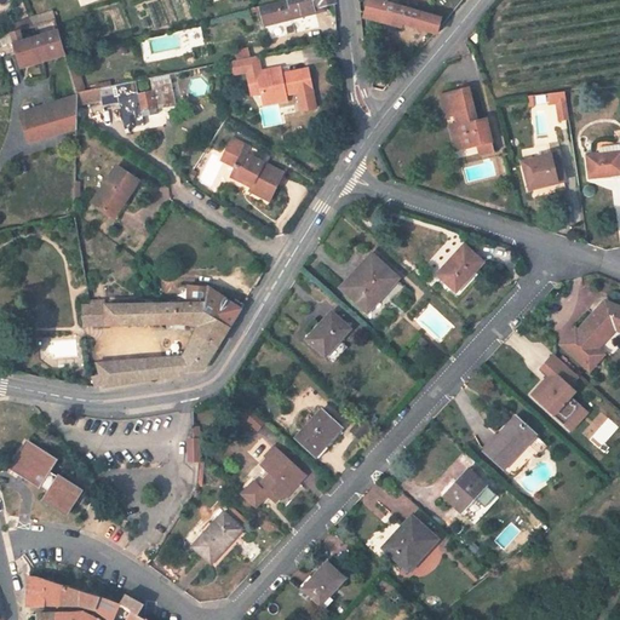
[(323,6),(336,3),(333,0),(287,0),(259,7),(264,26),(325,11),(323,6)]
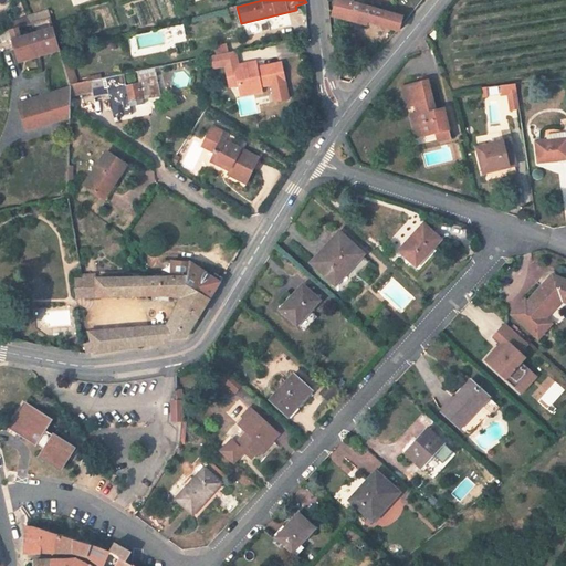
[(343,0),(336,0),(332,17),(368,22),(398,31),(402,17),(363,6),(364,2),(358,0),(357,3),(343,0)]
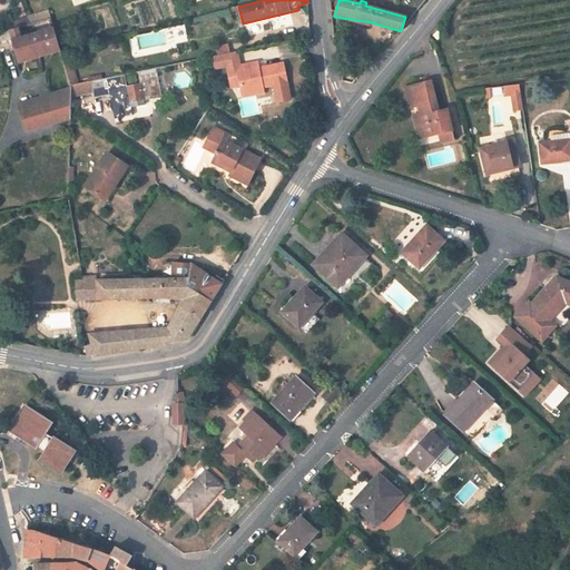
[(49,11),(28,18),(30,25),(51,18),(49,11)]
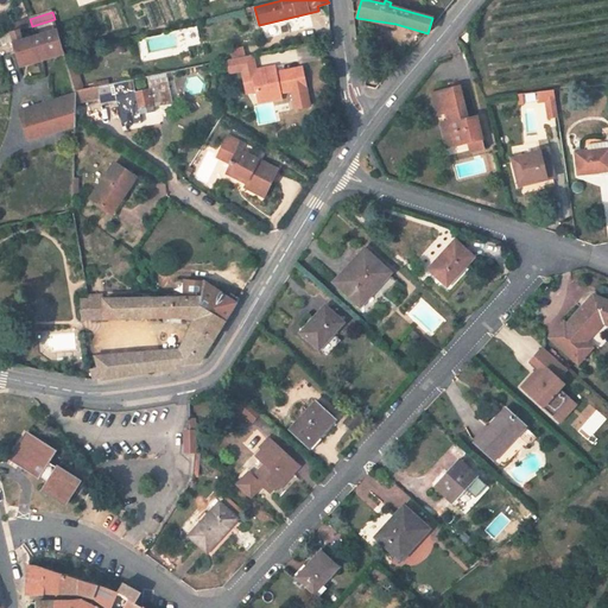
[(19,23),(21,30),(32,26),(30,19),(30,18),(19,23)]
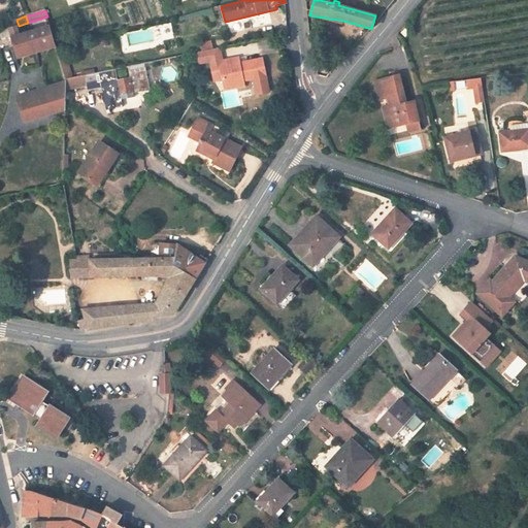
[(18,56),(56,44),(51,27),(21,35),(18,26),(9,28),(18,56)]
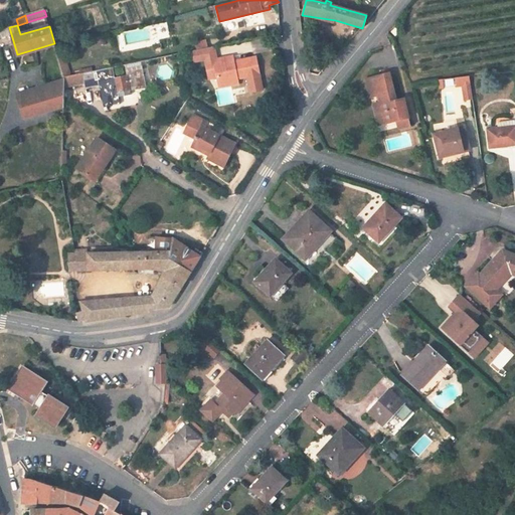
[(217,77),(219,88),(231,84),(230,80),(237,78),(247,76),(250,93),(263,90),(260,73),(256,57),(234,62),(233,56),(217,60),(214,47),(204,49),(193,51),(195,62),(205,59),(206,62),(209,78),(217,77)]
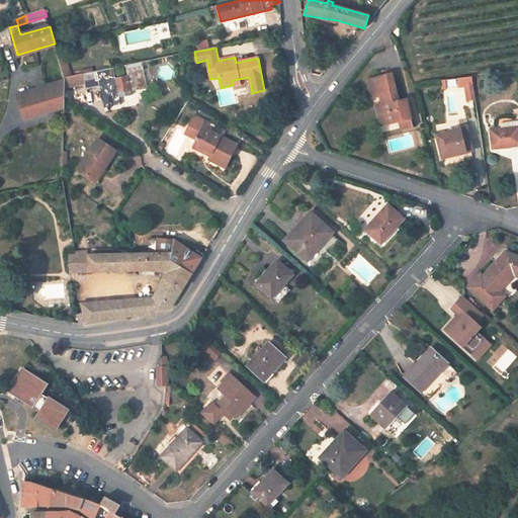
[(65,55),(58,56),(65,79),(71,77),(65,55)]
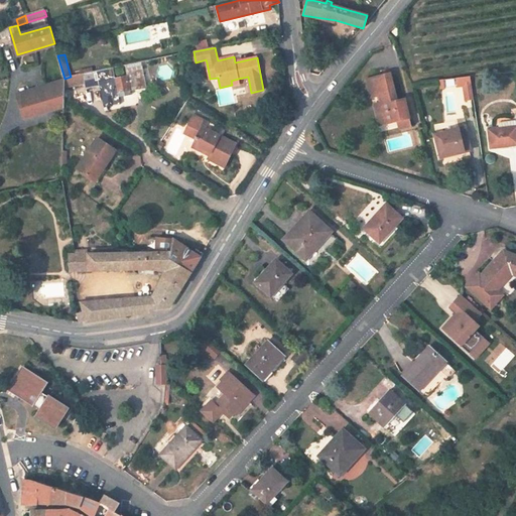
[(130,90),(147,87),(142,66),(126,70),(127,76),(115,79),(112,69),(97,72),(99,85),(104,108),(121,105),(119,98),(131,96),(130,90)]
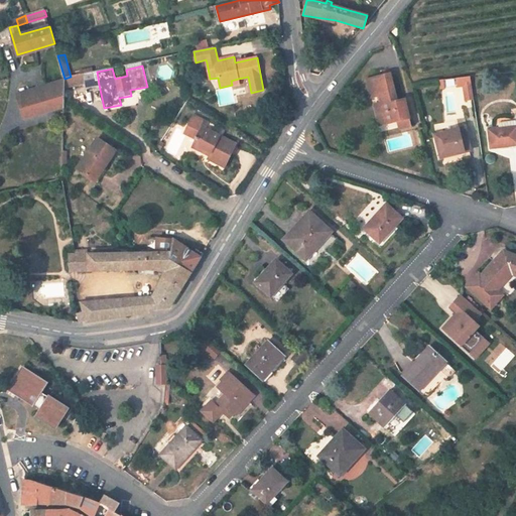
[(86,87),(99,85),(97,72),(83,75),(85,84),(86,87)]
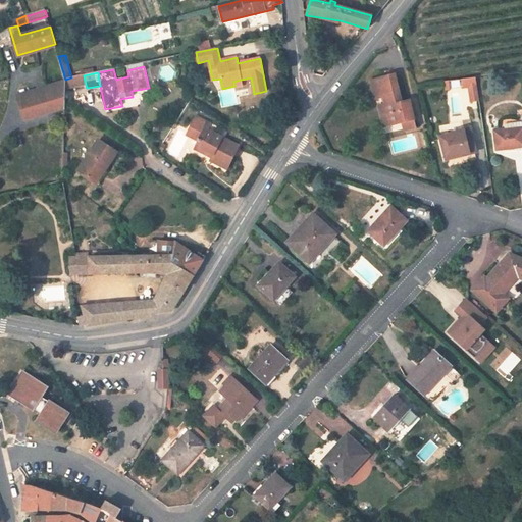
[(402,102),(395,74),(374,80),(378,99),(384,98),(386,104),(382,105),(388,126),(403,122),(414,120),(409,101),(402,102)]
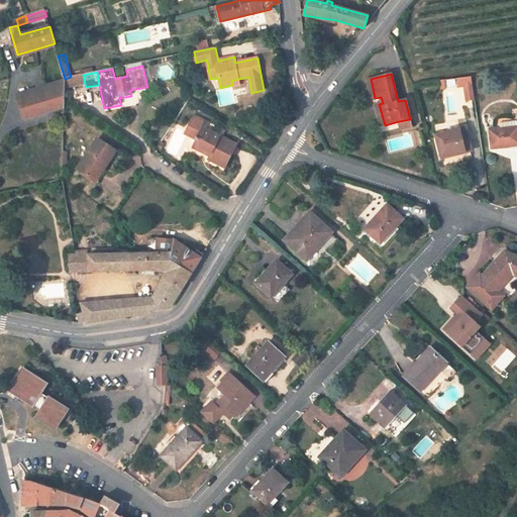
[(65,88),(85,84),(83,75),(71,77),(65,79),(65,81),(65,88)]
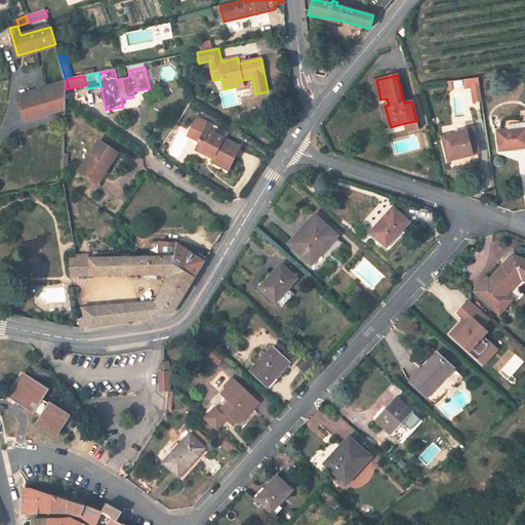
[(471,87),(473,102),(481,101),(478,78),(466,80),(467,88),(471,87)]
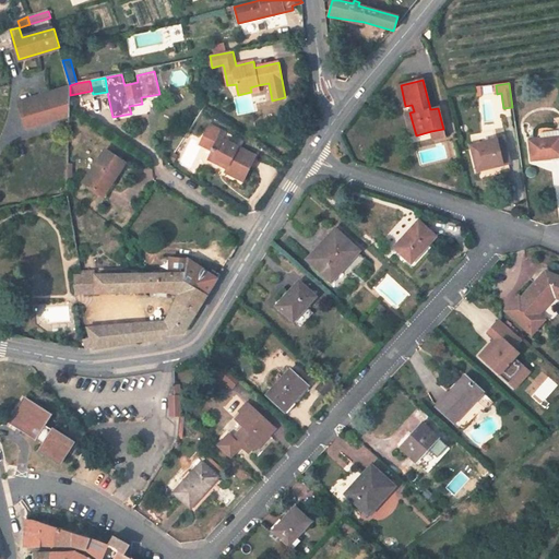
[(20,103),(27,129),(70,117),(70,95),(70,87),(20,103)]
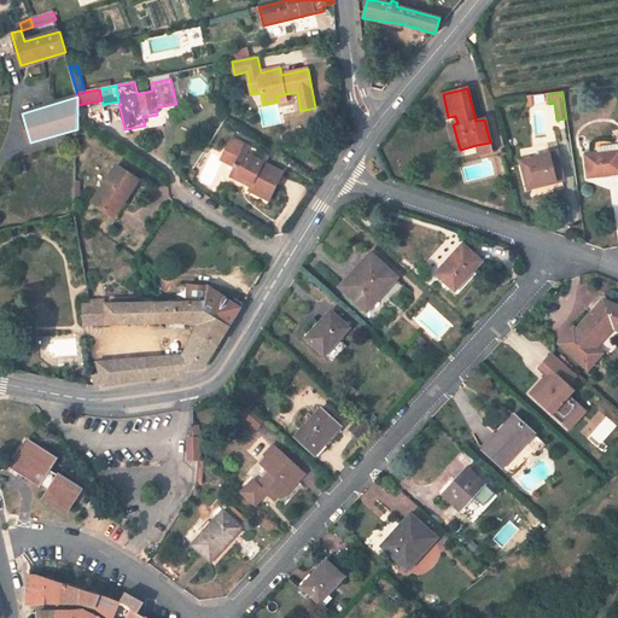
[(455,151),(460,150),(453,124),(448,124),(455,151)]
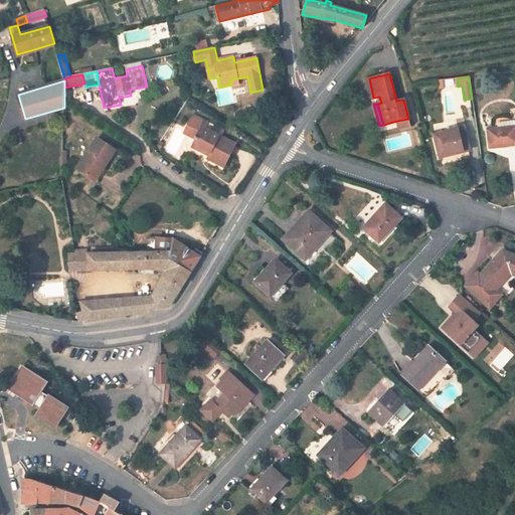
[(207,123),(193,116),(186,130),(197,136),(196,139),(193,144),(210,152),(209,156),(207,159),(224,167),(235,144),(204,129),(207,123)]
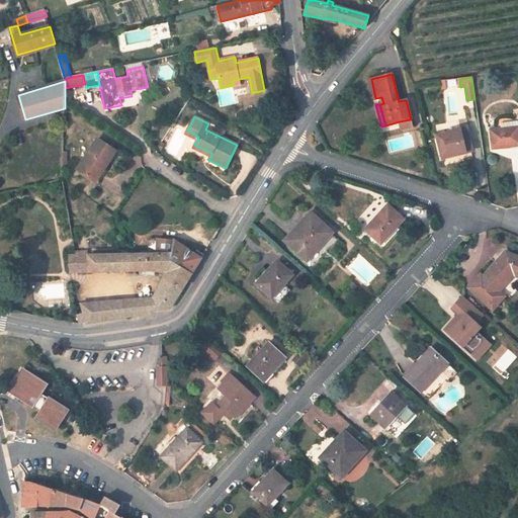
[(413,126),(411,119),(400,121),(402,130),(413,126)]
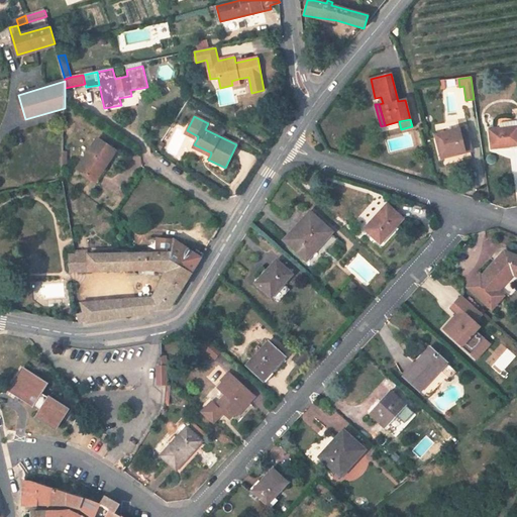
[(516,121),(500,123),(500,129),(516,127),(516,121)]
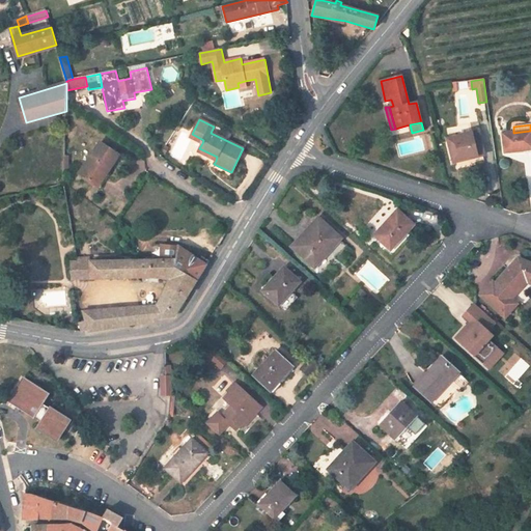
[(530,145),(530,131),(513,133),(503,135),(505,152),(523,150),(523,147),(530,145)]
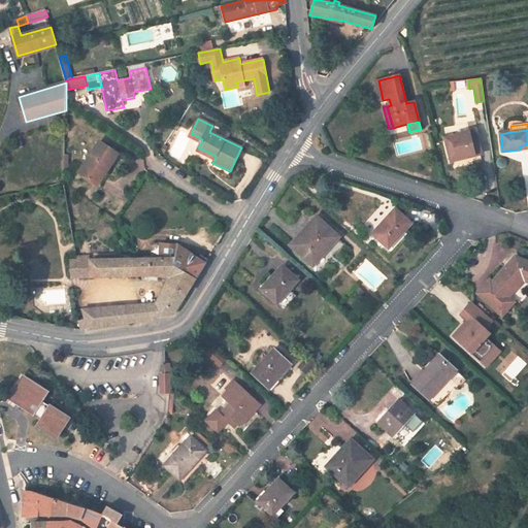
[(481,154),(475,132),(446,138),(450,154),(454,153),(455,160),(481,154)]
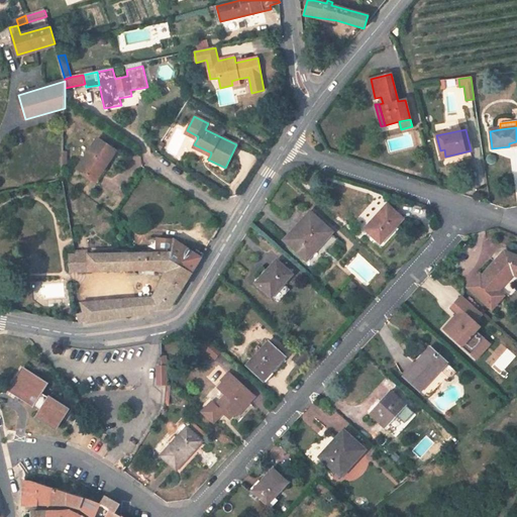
[(197,139),(198,136),(187,130),(185,133),(197,139)]
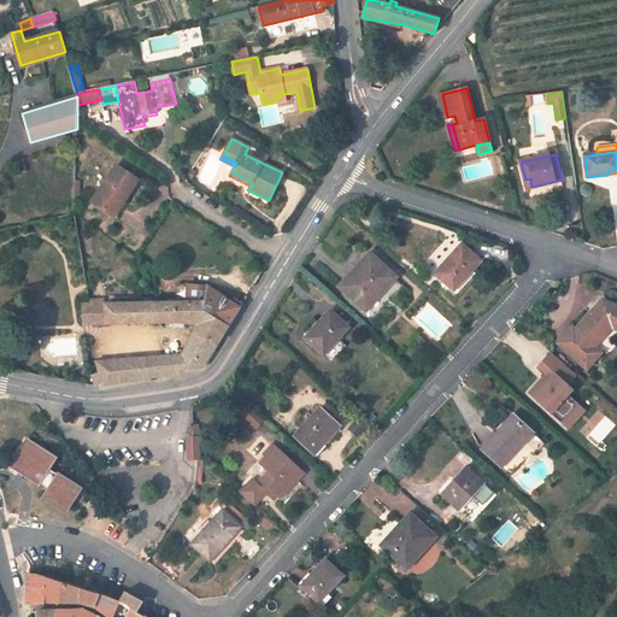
[(124,203),(139,180),(117,165),(92,203),(111,215),(121,200),(124,203)]
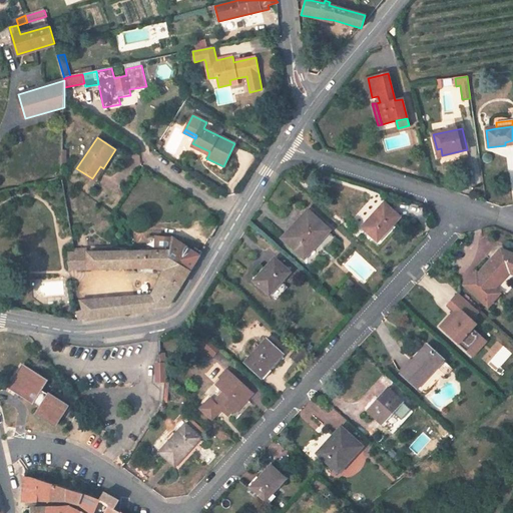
[(208,155),(209,151),(192,143),(190,146),(208,155)]
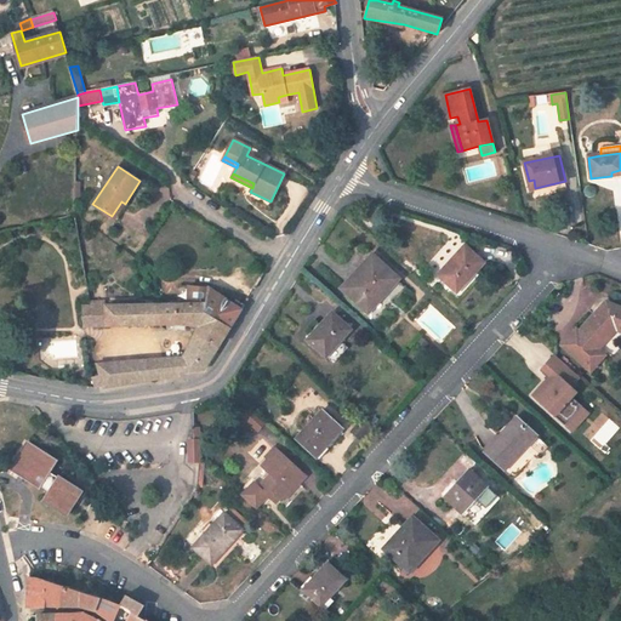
[(125,204),(121,201),(112,216),(118,221),(127,206),(125,204)]
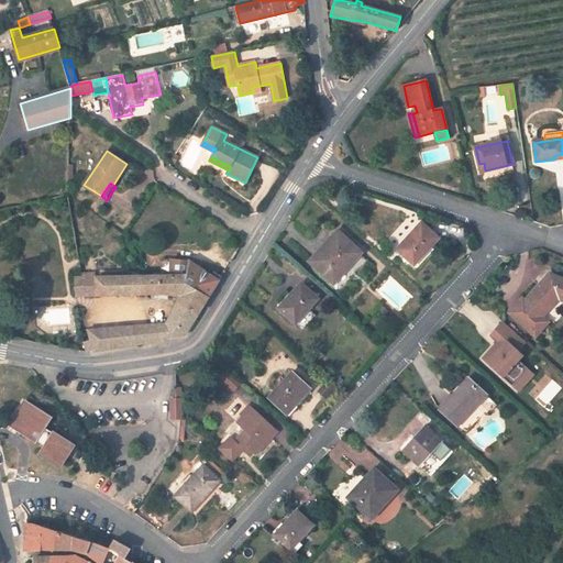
[(420,255),(421,256),(438,239),(422,224),(398,250),(412,263),(420,255)]
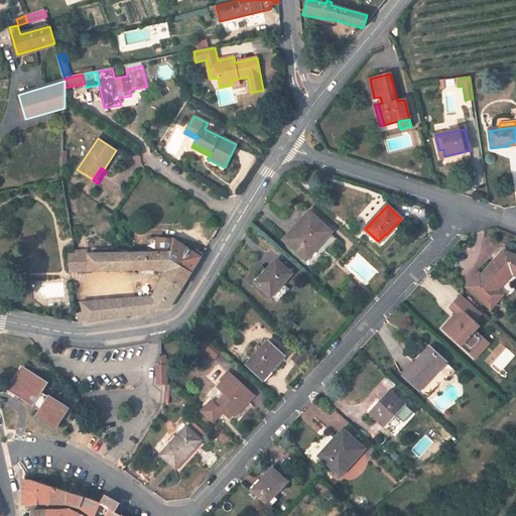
[(284,240),(306,260),(319,245),(317,244),(323,239),(324,240),(332,232),(309,212),(301,221),(303,222),(298,227),(297,226),(284,240)]
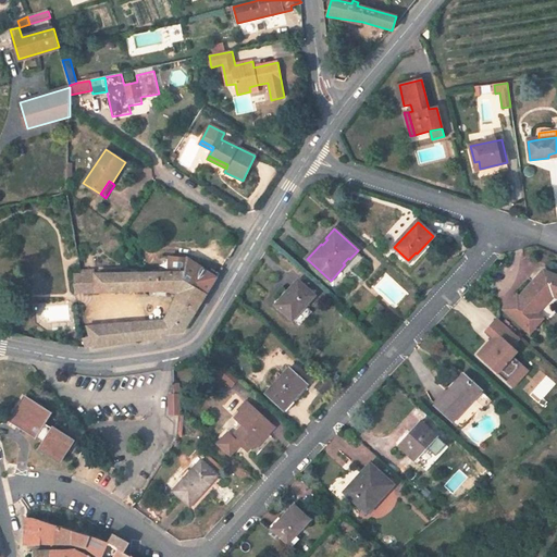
[(207,295),(217,279),(219,275),(211,271),(210,273),(188,258),(170,257),(169,273),(185,273),(184,282),(207,295)]
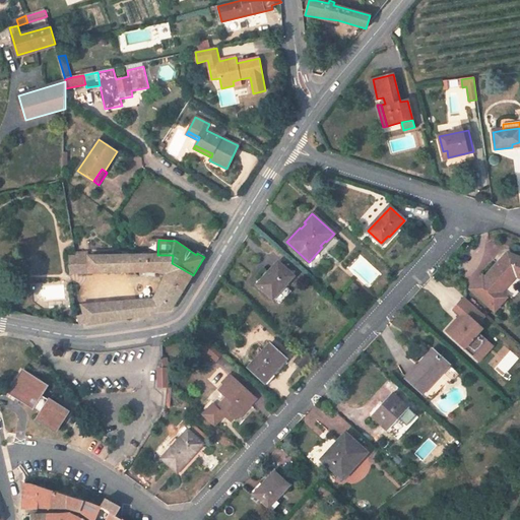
[(482,276),(471,288),(495,311),(501,303),(500,301),(504,296),(501,293),(515,275),(519,276),(519,258),(509,254),(503,266),(499,264),(485,278),(482,276)]
